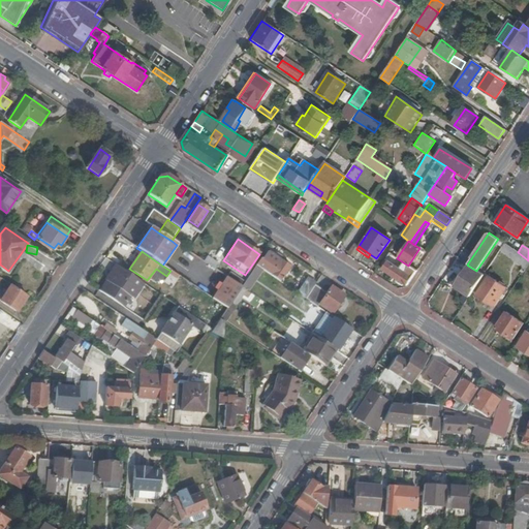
[(260,260),(256,267),(281,284),(290,270),(268,253),(262,261),(260,260)]
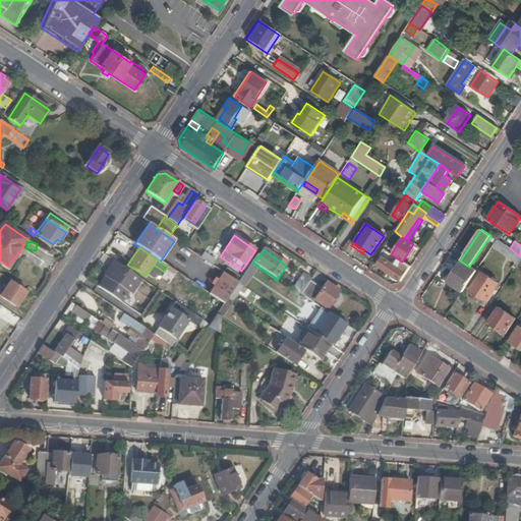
[(381,256),(375,265),(400,281),(409,267),(402,262),(398,268),(381,256)]
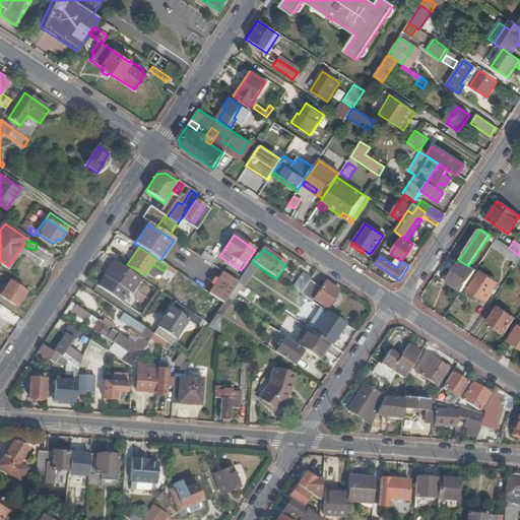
[(110,268),(104,276),(98,285),(122,303),(129,294),(131,296),(142,279),(112,259),(107,267),(110,268)]
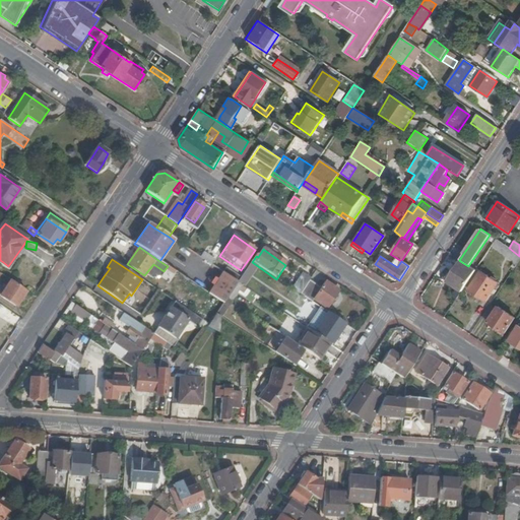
[(460,261),(446,281),(460,291),(464,286),(475,270),(468,266),(460,261)]
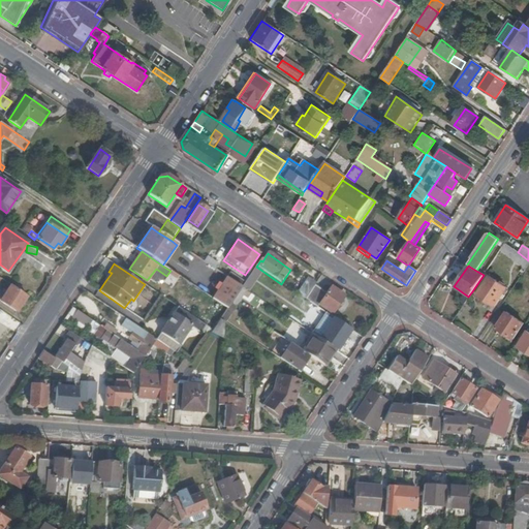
[(219,267),(216,271),(227,278),(241,287),(242,288),(245,283),(219,267)]
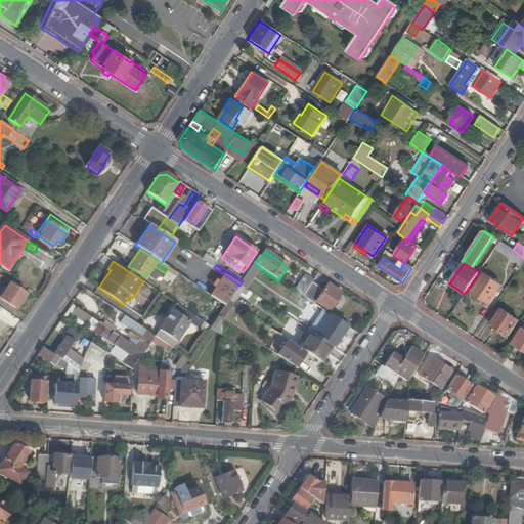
[(483,276),(479,272),(468,289),(488,303),(494,295),(498,298),(504,291),(499,287),(500,286),(485,274),(483,276)]
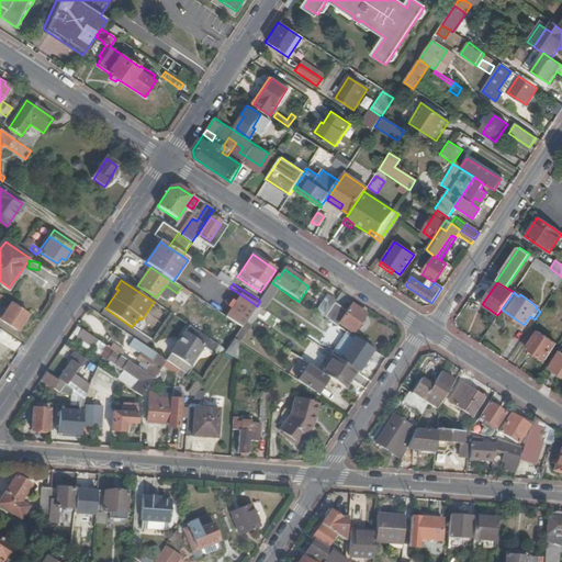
[(256,305),(242,295),(226,318),(242,328),(245,323),(257,306),(256,305)]
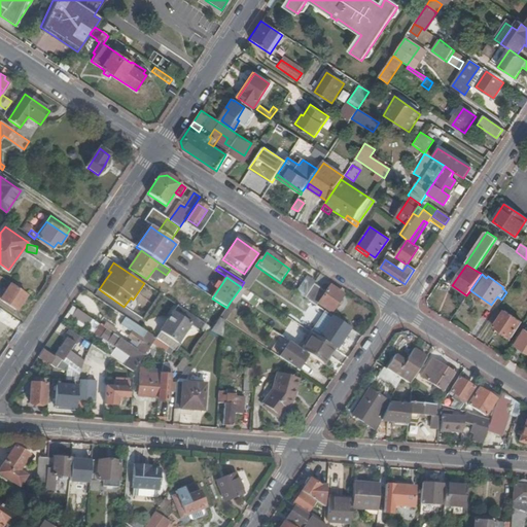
[(314,284),(305,279),(295,293),(304,299),(304,300),(314,285),(314,284)]
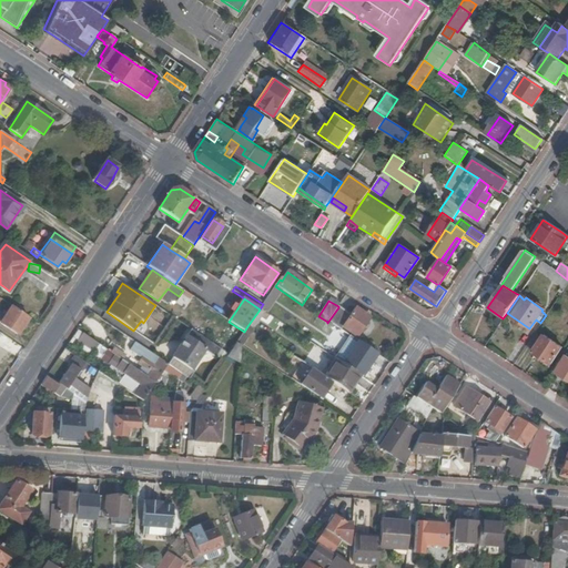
[(0,323),(17,335),(28,318),(11,307),(7,313),(4,311),(2,314),(0,312),(0,323)]
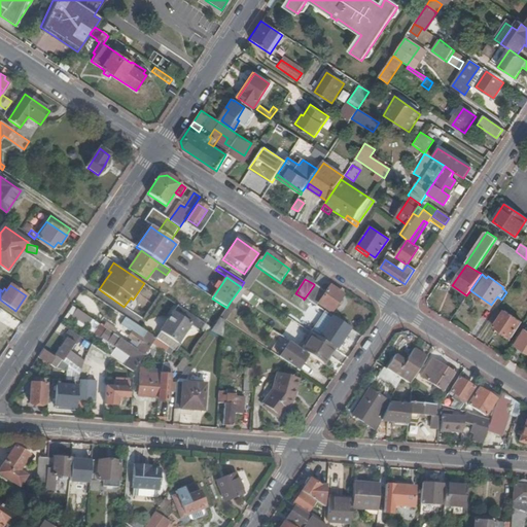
[(325,292),(314,285),(304,300),(315,307),(317,305),(330,314),(337,305),(335,303),(340,294),(329,287),(325,292)]
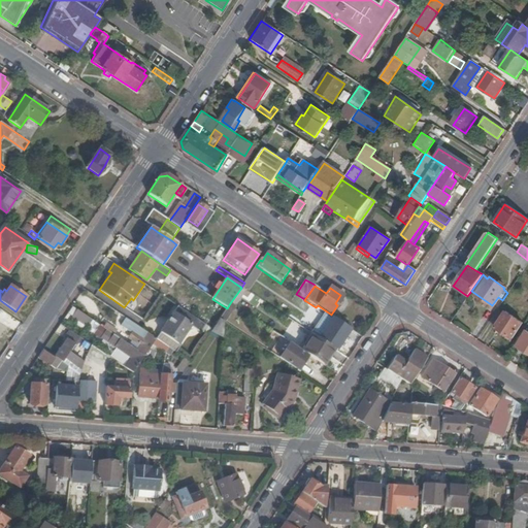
[(230,303),(235,306),(245,291),(241,288),(230,303)]
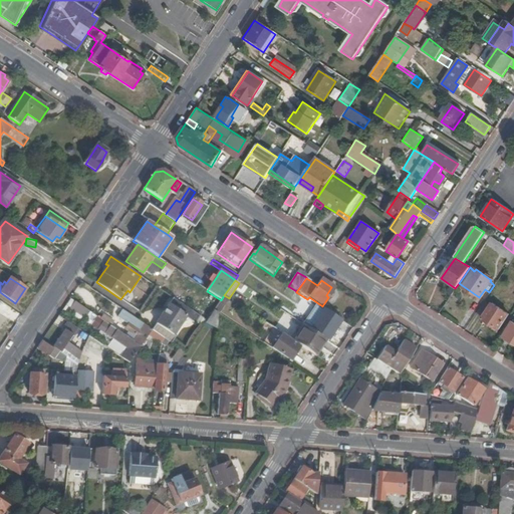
[(221,300),(213,311),(218,314),(229,298),(224,295),(221,300)]
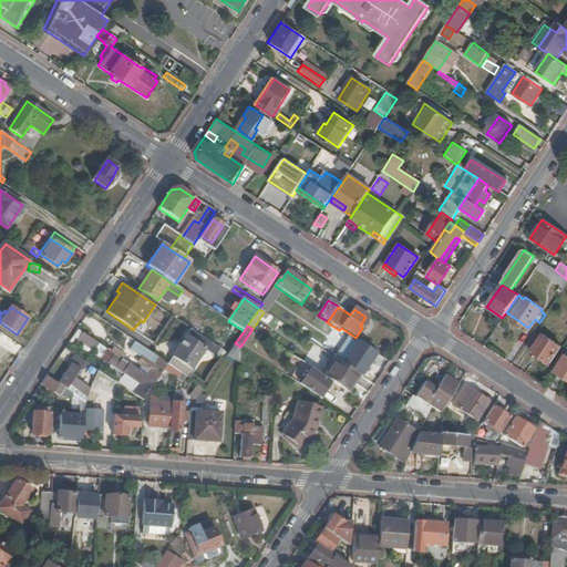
[(209,342),(188,328),(165,363),(167,366),(182,374),(185,377),(204,349),(209,342)]
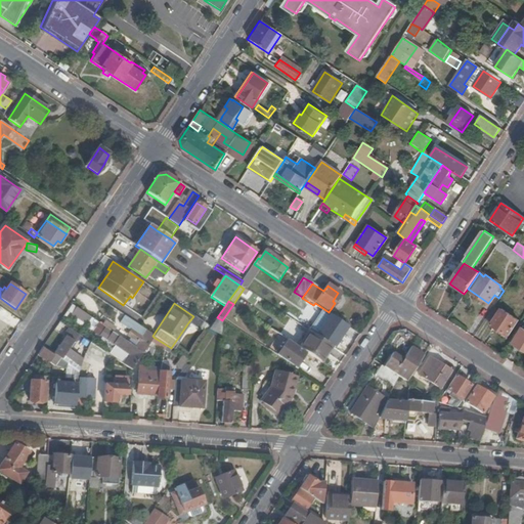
[(71,314),(84,323),(88,316),(76,307),(71,314)]
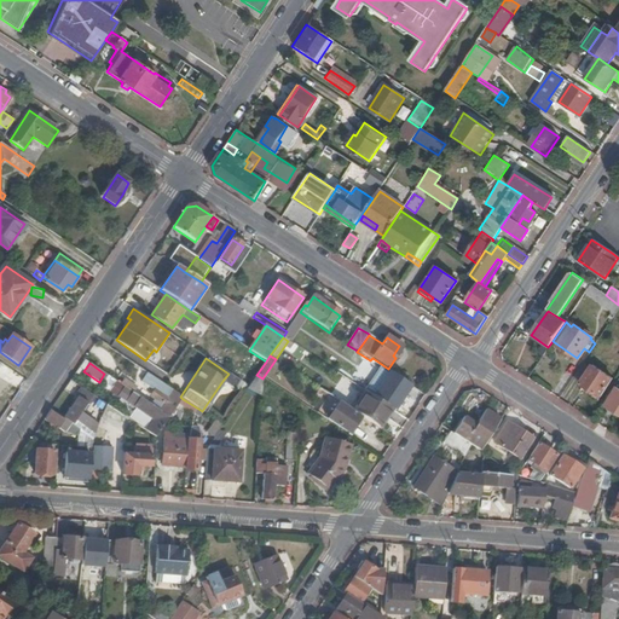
[(351,369),(342,364),(336,374),(345,379),(348,372),(351,369)]
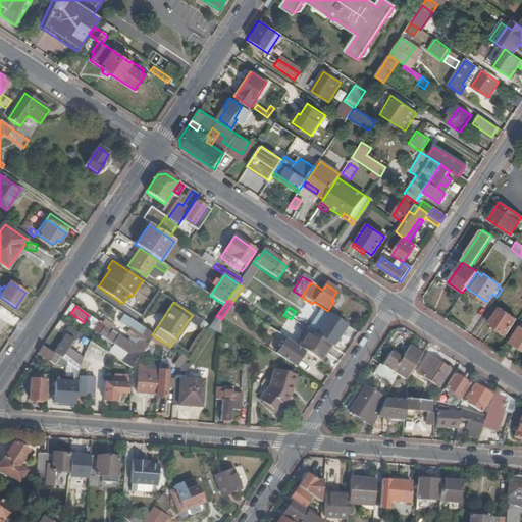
[(496,312),(489,307),(481,319),(487,324),(496,312)]
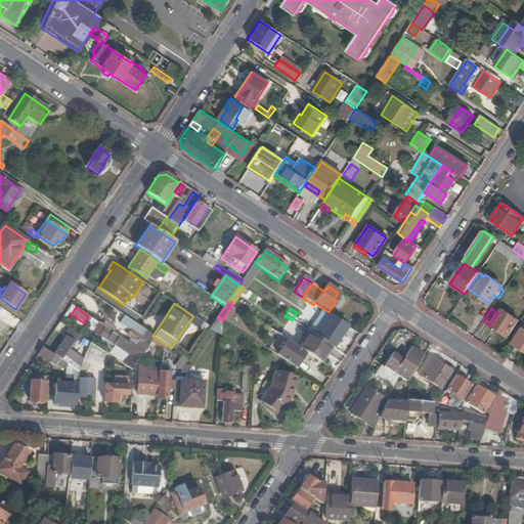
[(500,309),(497,313),(489,325),(507,337),(518,321),(500,309)]
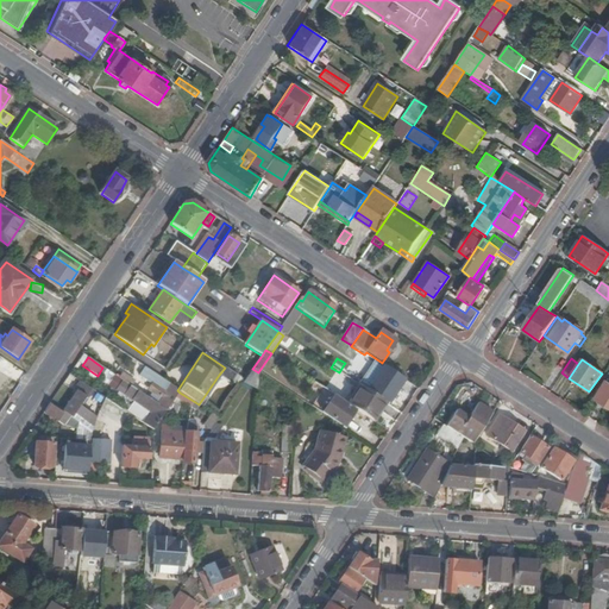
[(339,372),(344,376),(360,388),(384,402),(388,405),(403,381),(383,368),(375,362),(364,378),(349,368),(347,369),(343,366),(339,372)]
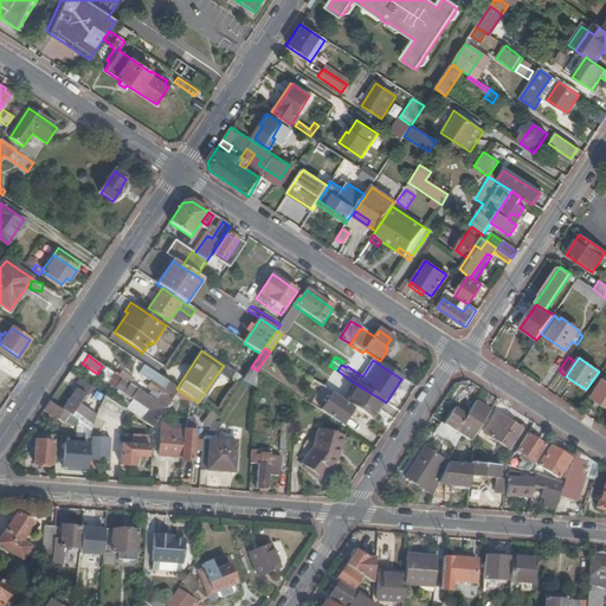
[(224,366),(218,373),(229,380),(229,379),(233,372),(224,366)]
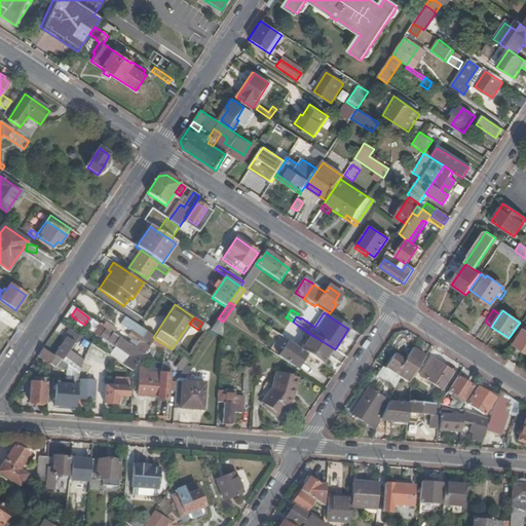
[(222,322),(218,318),(212,329),(212,330),(221,336),(222,322)]
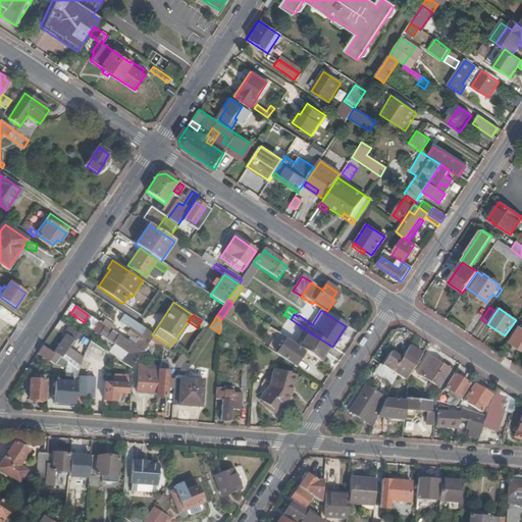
[(101,319),(99,322),(107,328),(109,325),(101,319)]
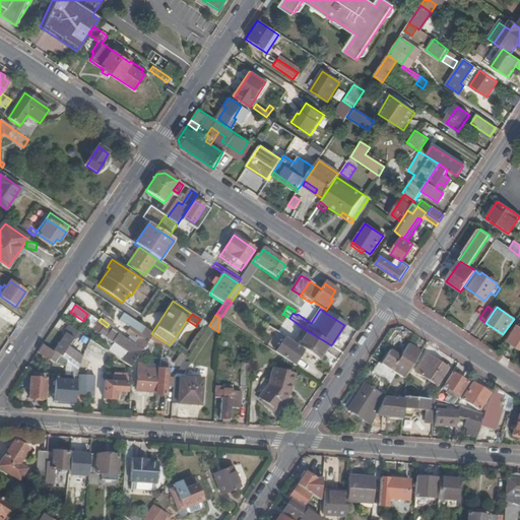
[(200,319),(196,325),(206,331),(206,330),(209,326),(209,325),(200,319)]
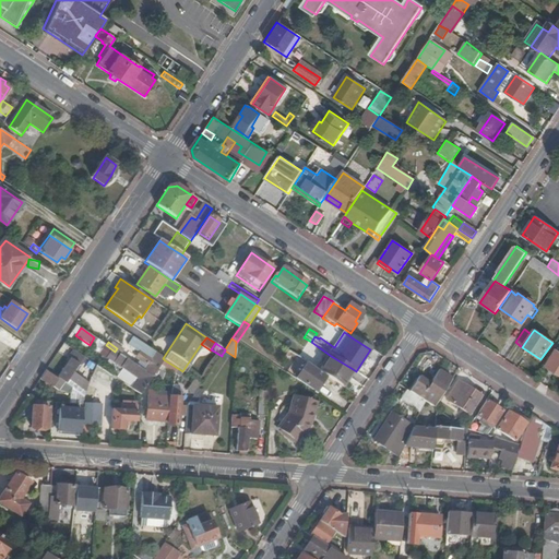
[(547,367),(558,375),(558,352),(557,351),(547,367)]
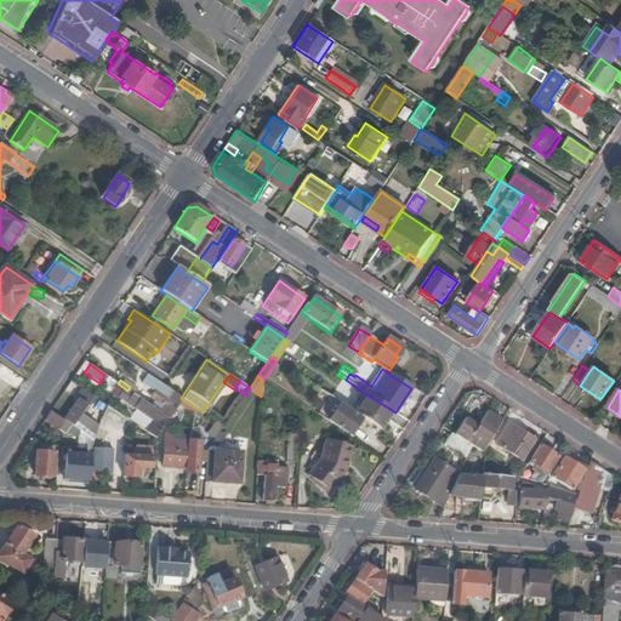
[(85,406),(90,409),(96,400),(81,391),(75,399),(78,402),(85,406)]
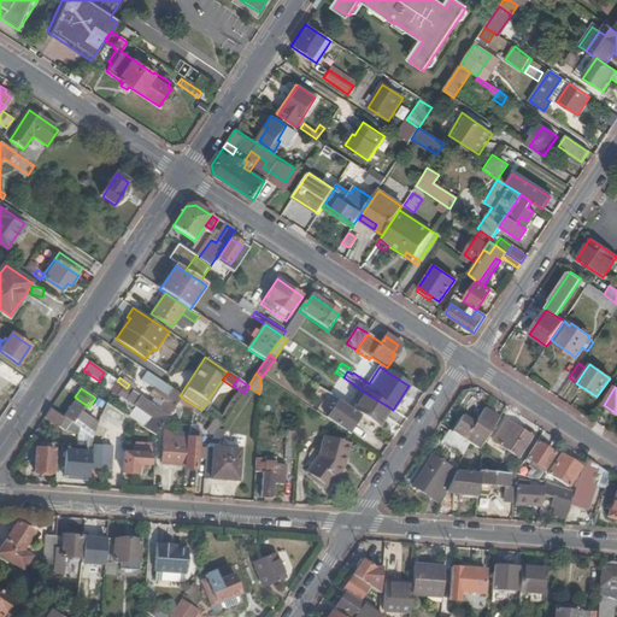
[(235,391),(223,417),(235,423),(248,397),(235,391)]
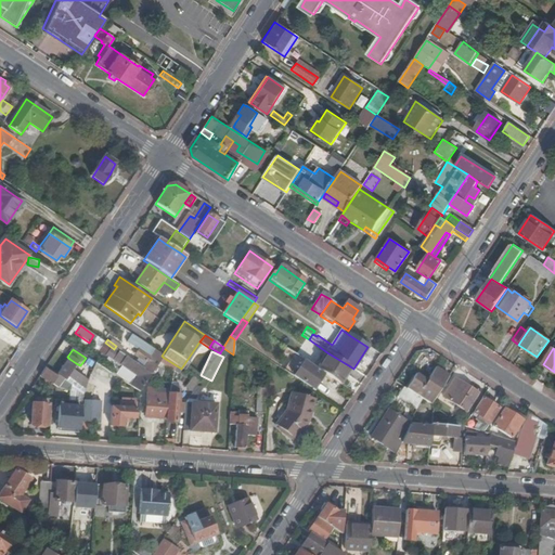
[(114,360),(138,377),(130,388),(139,395),(139,394),(160,362),(164,358),(162,356),(156,352),(152,358),(146,365),(144,370),(127,358),(120,353),(118,352),(114,360)]
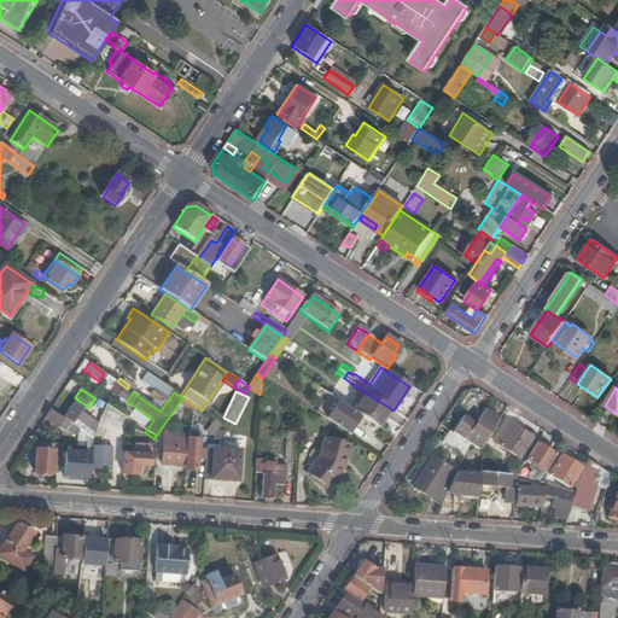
[(159,392),(153,400),(163,407),(169,398),(164,396),(159,392)]
